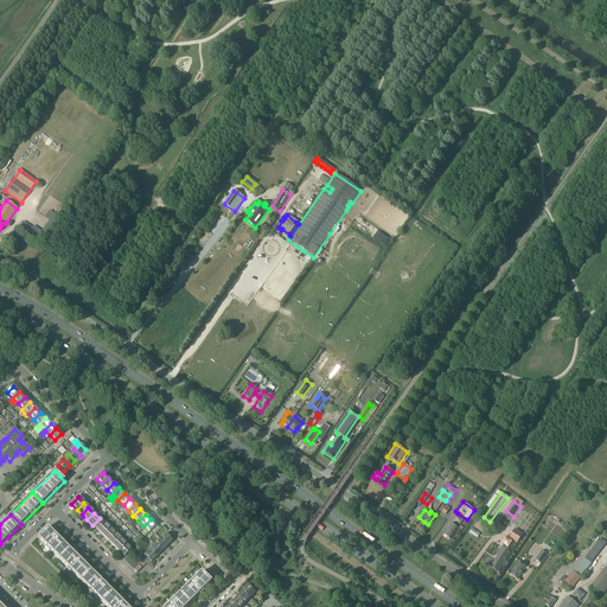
[(453,521),(459,525),(462,521),(457,516),(453,521)]
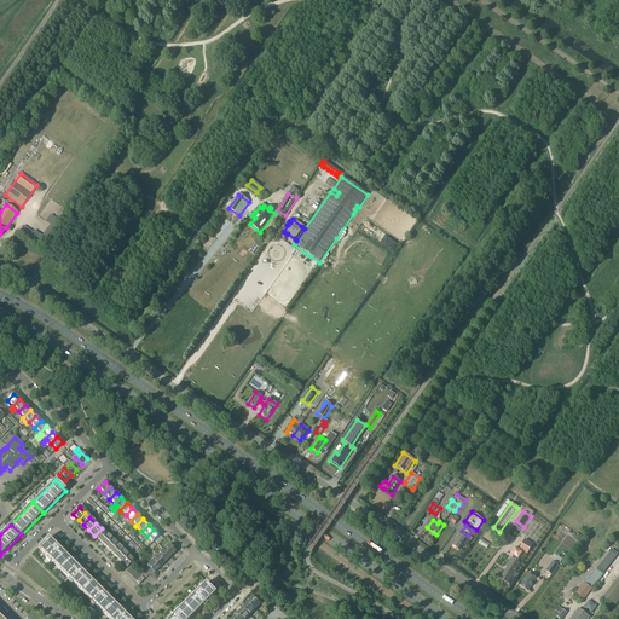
[(94,536),(99,541),(106,534),(102,528),(94,536)]
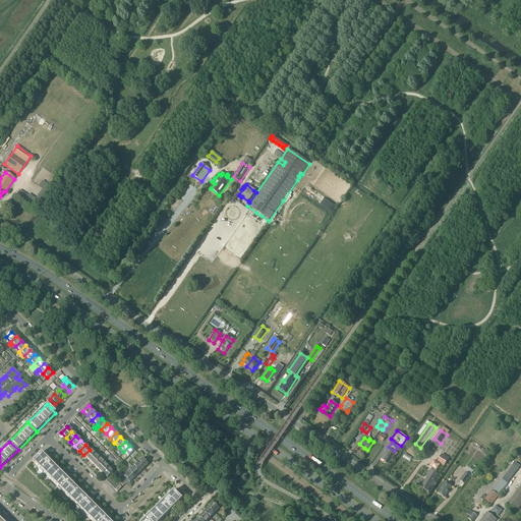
[(129,446),(123,452),(128,457),(134,451),(129,446)]
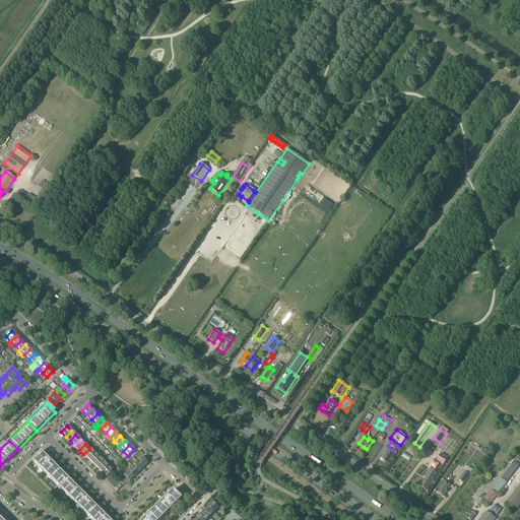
[(83,454),(88,459),(94,453),(89,449),(83,454)]
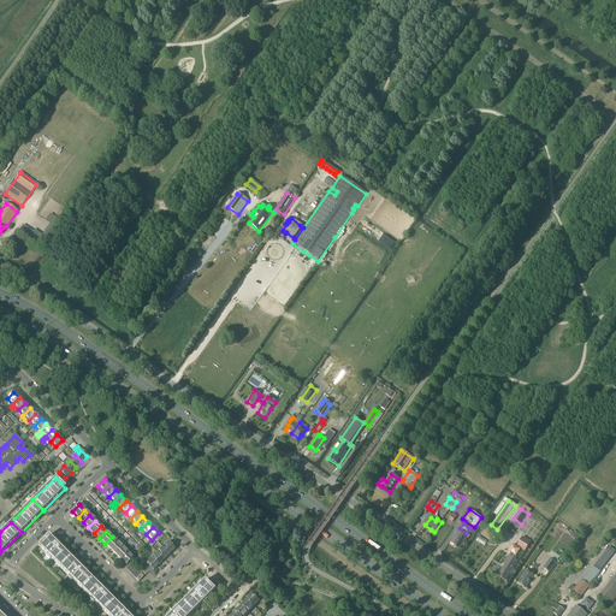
[(457,532),(450,543),(457,549),(462,542),(465,543),(469,535),(467,534),(466,537),(457,532)]
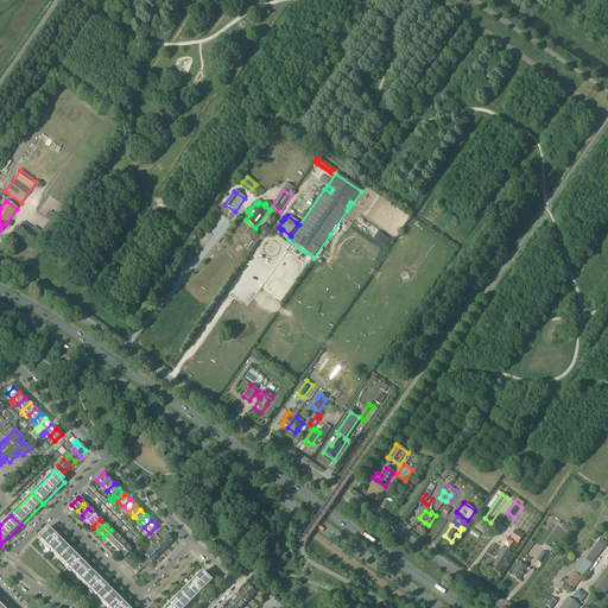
[(37,539),(40,542),(89,591),(106,607),(126,607),(90,572),(59,542),(48,529),(37,539)]
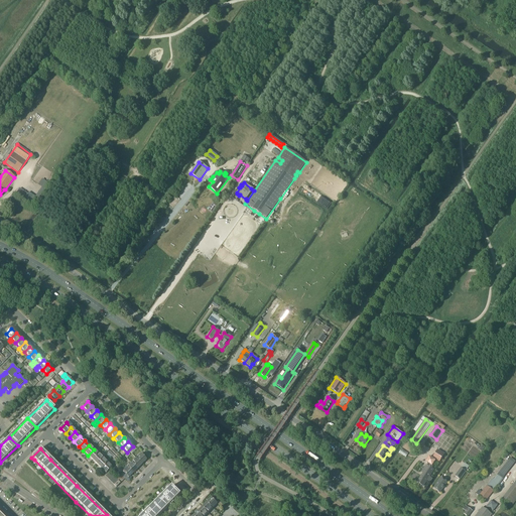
[(88,456),(92,460),(98,455),(94,449),(88,456)]
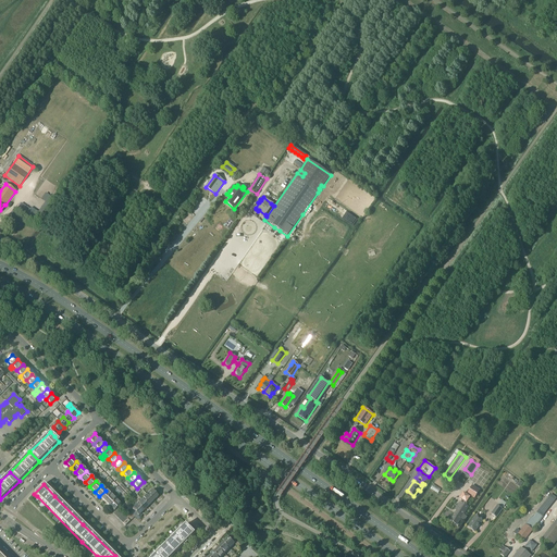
[(467,494),(470,496),(473,499),(475,496),(479,491),(478,490),(479,487),(475,485),(474,487),(472,486),(467,494)]
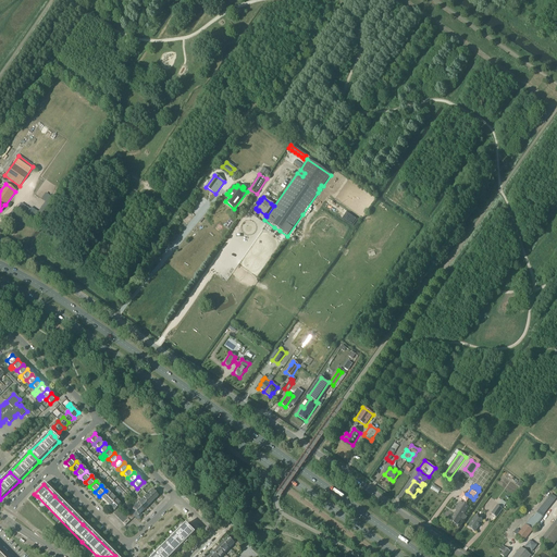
[(99,496),(104,502),(110,495),(106,491),(99,496)]
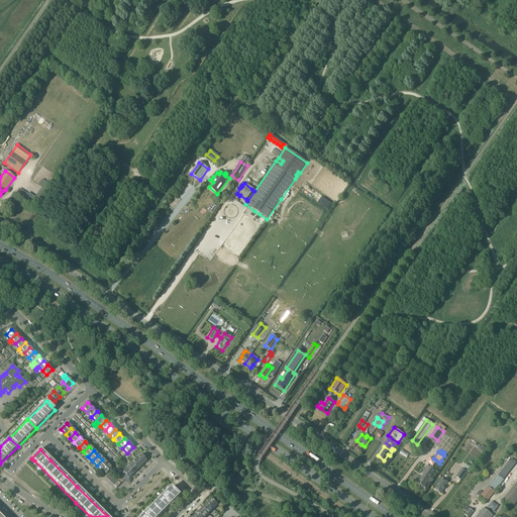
[(140,455),(136,459),(141,466),(146,460),(140,455)]
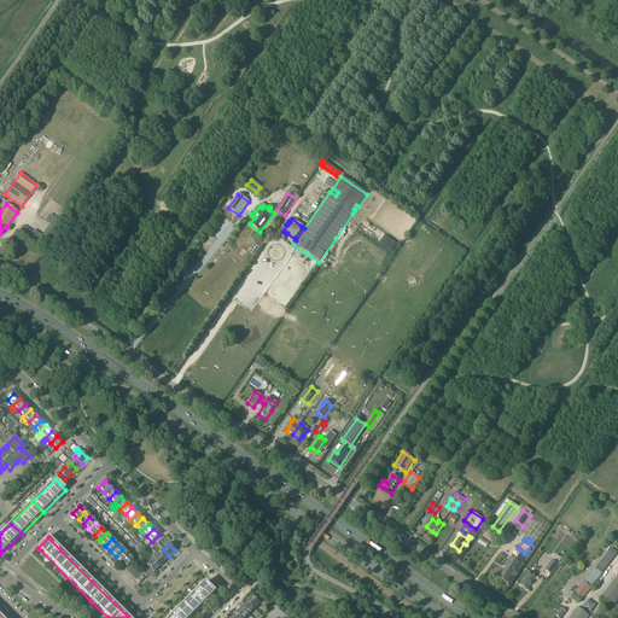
[(509,554),(517,559),(522,552),(514,547),(509,554)]
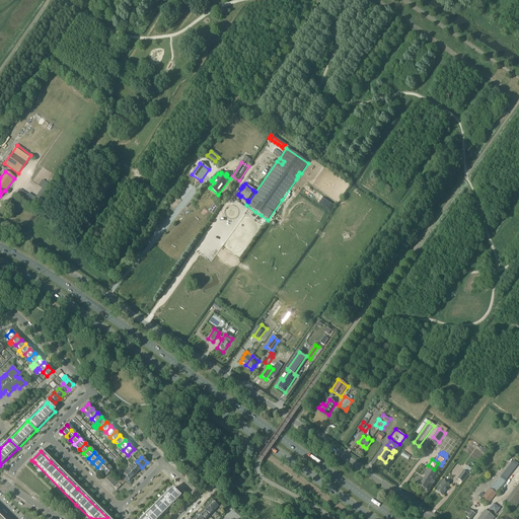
[(97,467),(101,471),(107,466),(102,461),(97,467)]
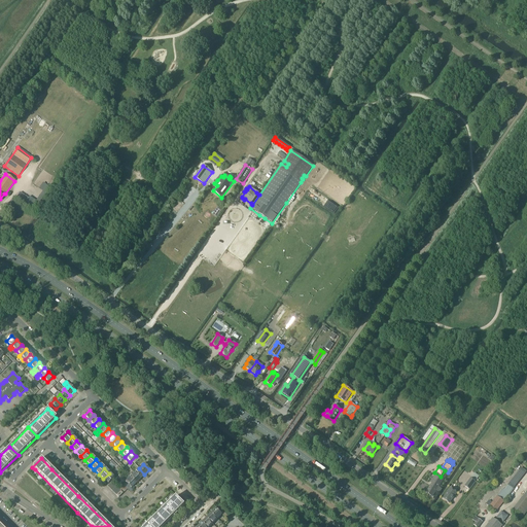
[(139,468),(134,473),(140,479),(144,475),(139,468)]
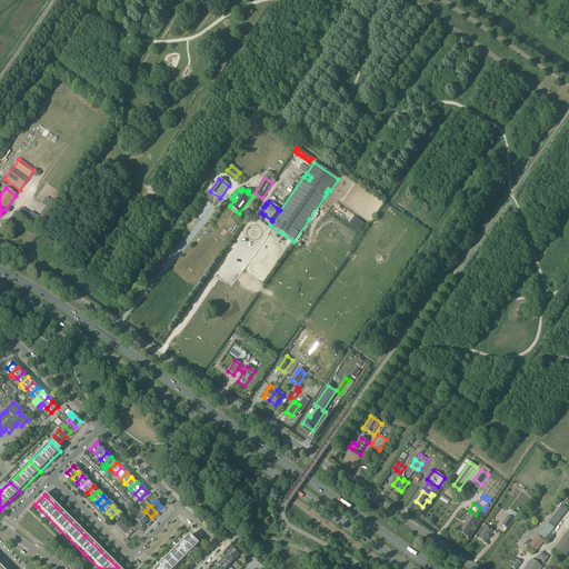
[(563,506),(561,507),(551,520),(549,523),(549,525),(545,529),(542,528),(537,536),(536,536),(530,543),(527,540),(525,545),(535,552),(543,541),(543,542),(555,528),(553,528),(568,509),(563,506)]
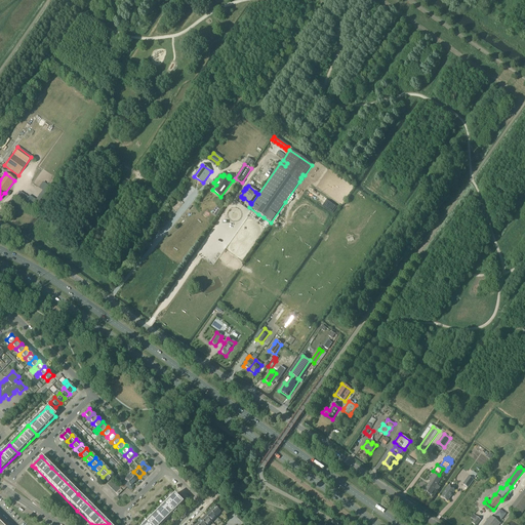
[(109,472),(103,477),(108,482),(113,476),(109,472)]
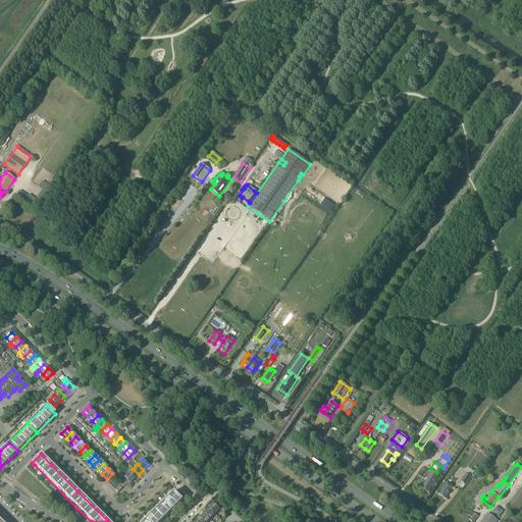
[(133,469),(128,473),(135,479),(139,474),(133,469)]
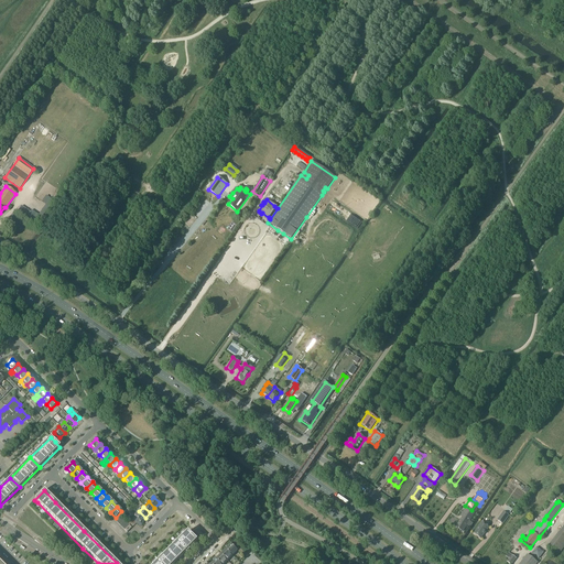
[(131,514),(133,517),(139,521),(140,522),(145,518),(139,511),(137,509),(131,514)]
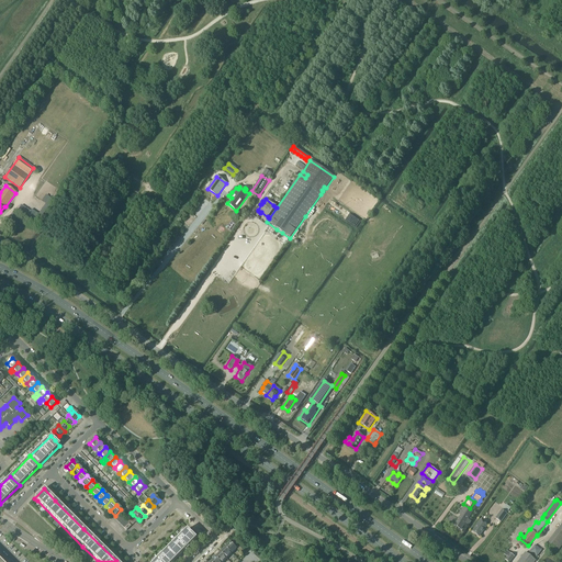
[(468,526),(470,521),(468,519),(472,513),(464,507),(459,515),(460,516),(454,526),(461,530),(465,524),(468,526)]
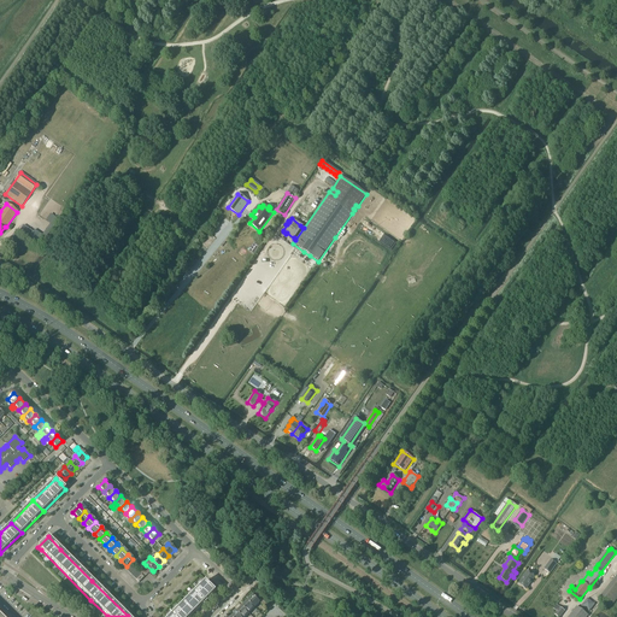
[(557,564),(551,560),(544,570),(550,574),(557,564)]
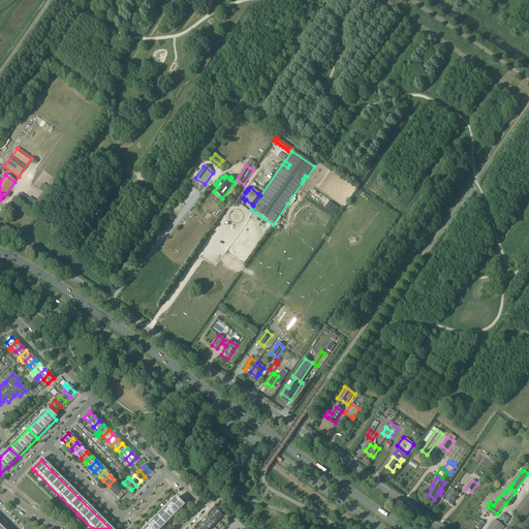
[(444,501),(450,505),(454,501),(455,498),(456,499),(459,495),(452,490),(444,501)]
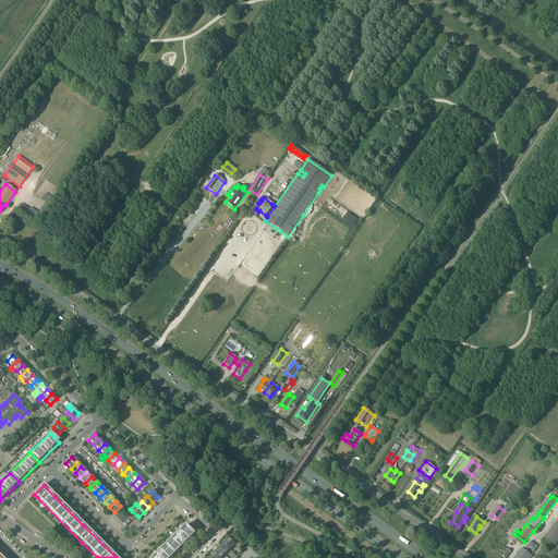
[(557,541),(557,520),(542,541),(552,549),(557,541)]
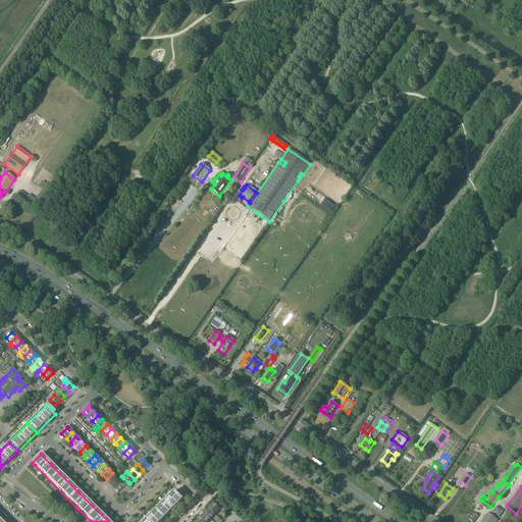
[(160,521),(164,519),(183,501),(174,491),(144,521),(160,521)]
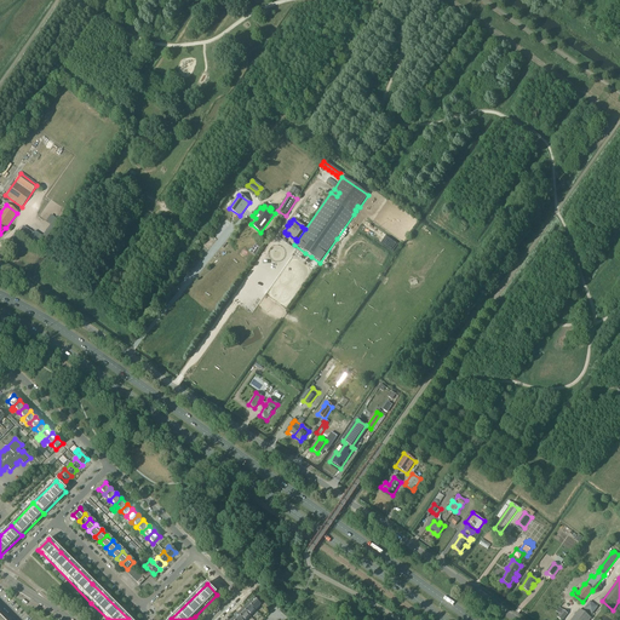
[(254,598),(248,604),(256,610),(260,606),(257,601),(254,598)]
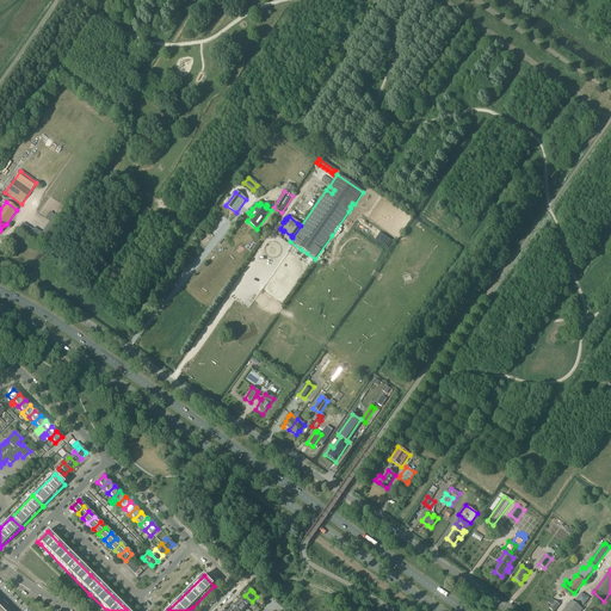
[(255,590),(253,592),(257,597),(263,603),(265,600),(255,590)]
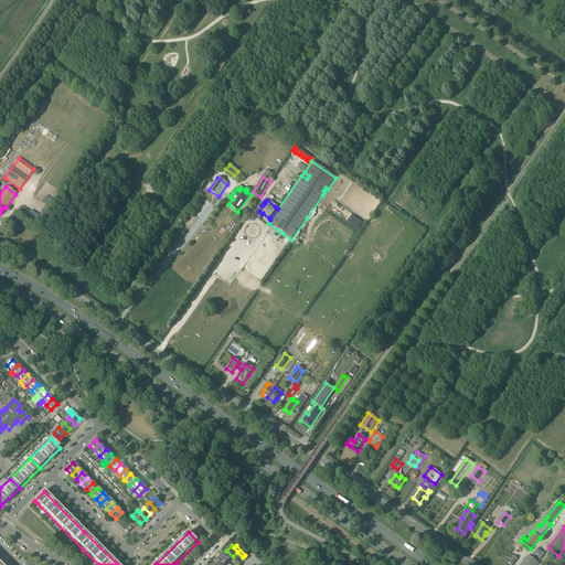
[(532,555),(539,560),(544,554),(537,548),(532,555)]
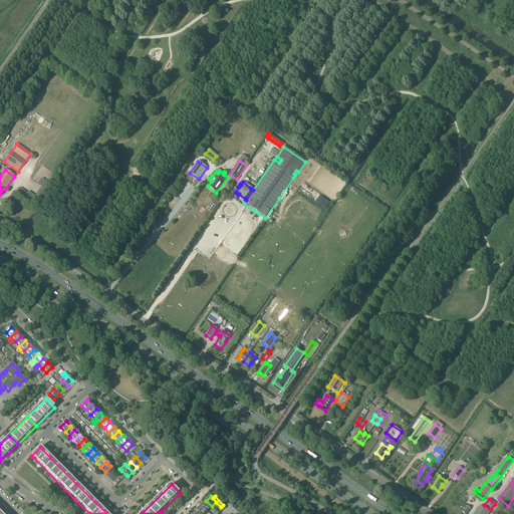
[(206,501),(201,505),(207,511),(212,506),(206,501)]
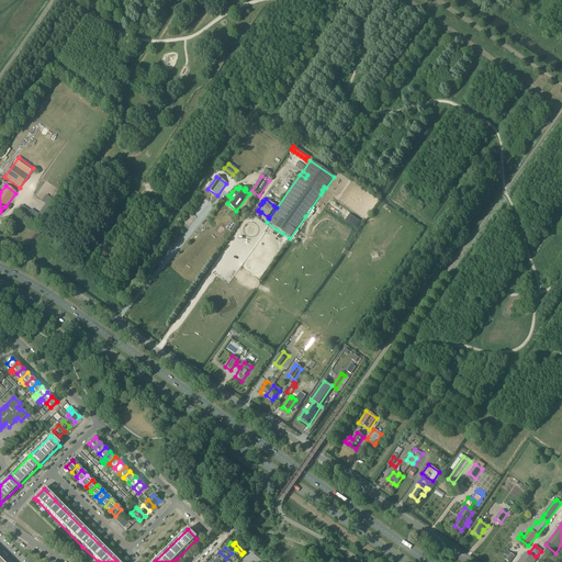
[(505,560),(507,561),(509,561),(514,557),(506,551),(504,554),(507,557),(505,560)]
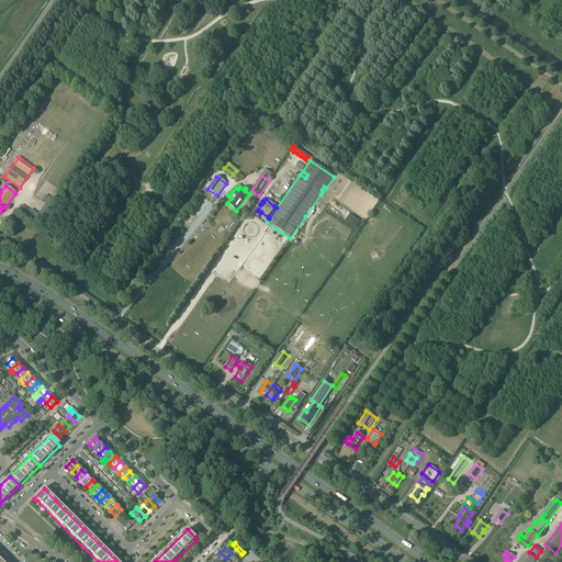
[(220,552),(215,558),(220,561),(223,561),(226,559),(220,552)]
